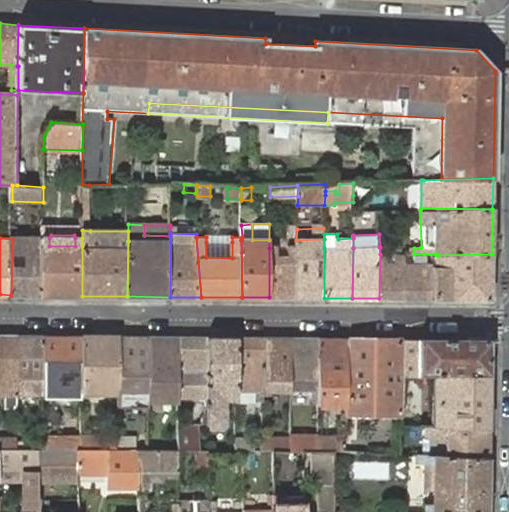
[(11,295),(41,295),(42,246),(42,239),(19,238),(12,238),(12,239),(11,295)]
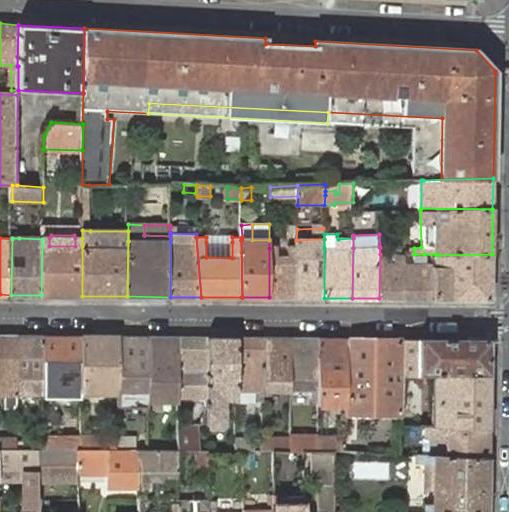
[(41,295),(82,296),(82,246),(82,238),(75,238),(75,246),(49,246),(49,238),(42,239),(42,246),(41,295)]
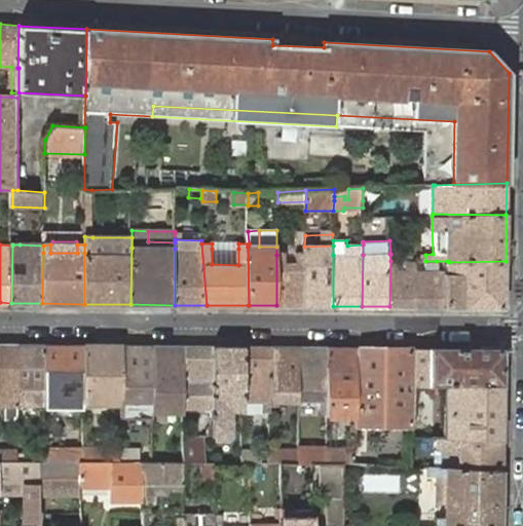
[(305,305),(333,306),(333,255),(333,246),(304,247),(305,257),(305,305)]
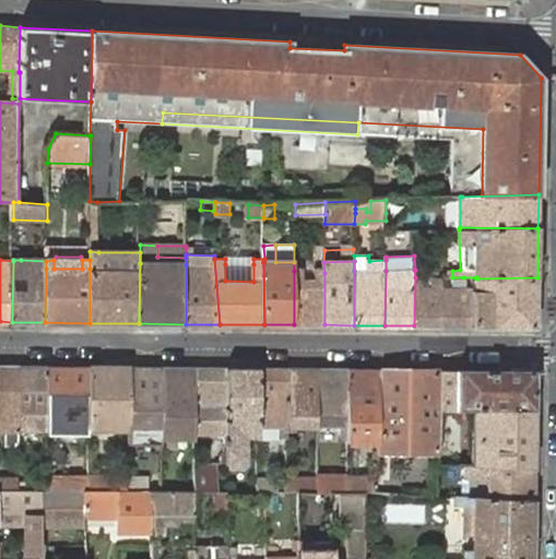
[(324,273),(323,262),(303,262),(303,271),(304,273),(324,273)]
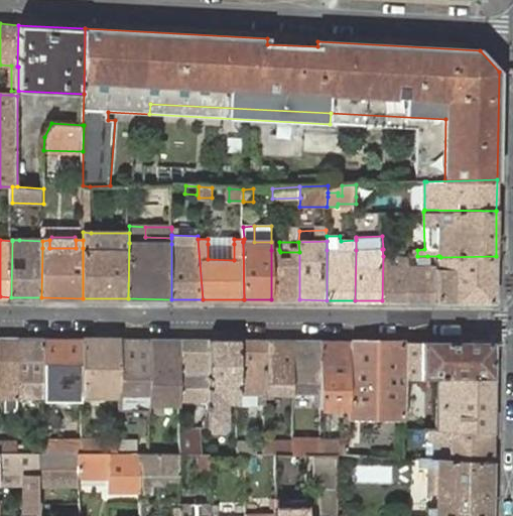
[(234,260),(234,244),(208,244),(208,259),(234,260)]
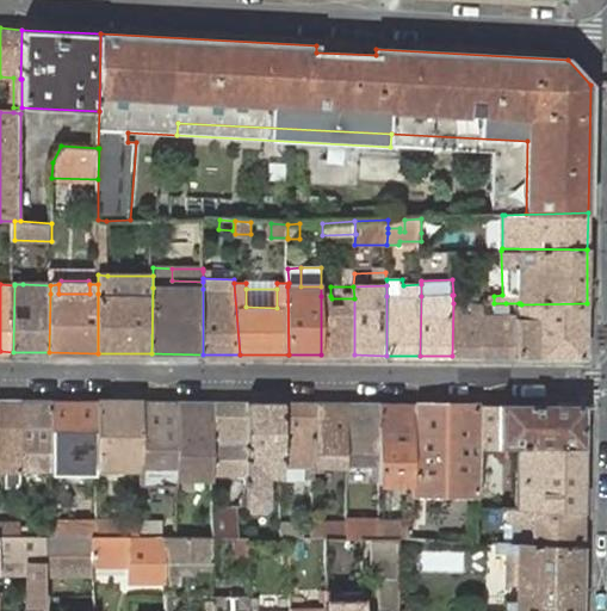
[(321,355),(354,355),(354,298),(332,298),(330,296),(321,296),(321,355)]
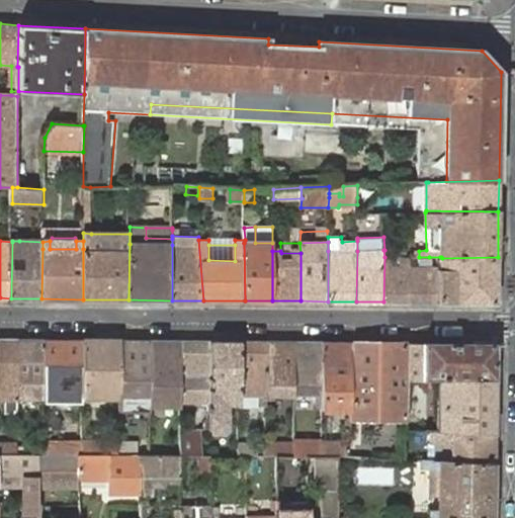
[(412,267),(412,257),(401,257),(401,267),(393,267),(392,257),(384,257),(383,301),(412,303),(412,267)]
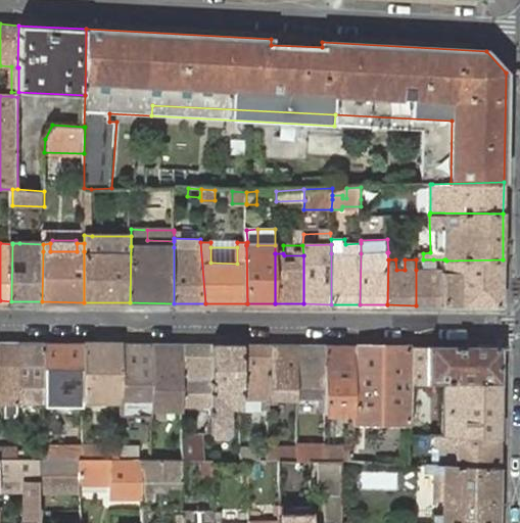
[(405,270),(405,259),(395,259),(396,270),(405,270)]
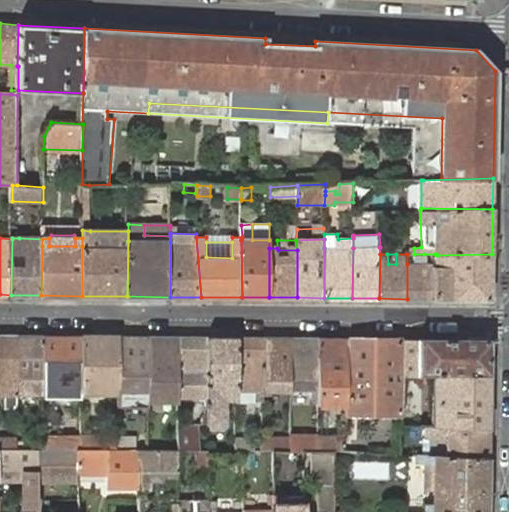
[(436,254),(435,254),(424,254),(424,264),(437,264),(437,255),(436,254)]
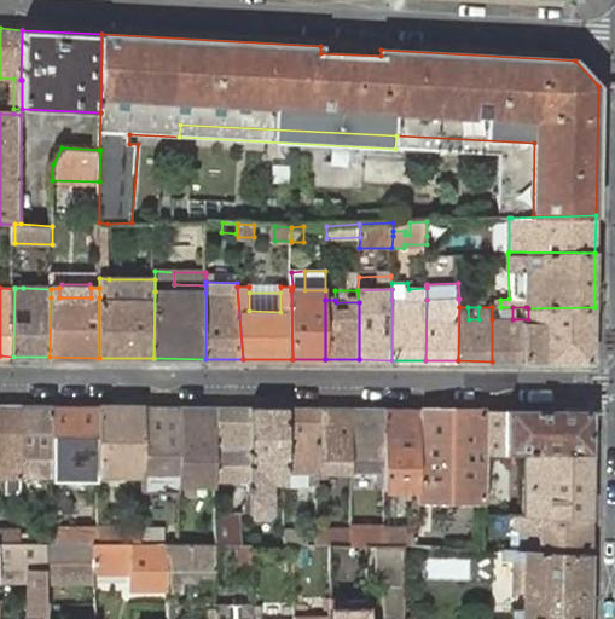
[(593,363),(595,307),(528,308),(528,319),(531,362),(593,363)]
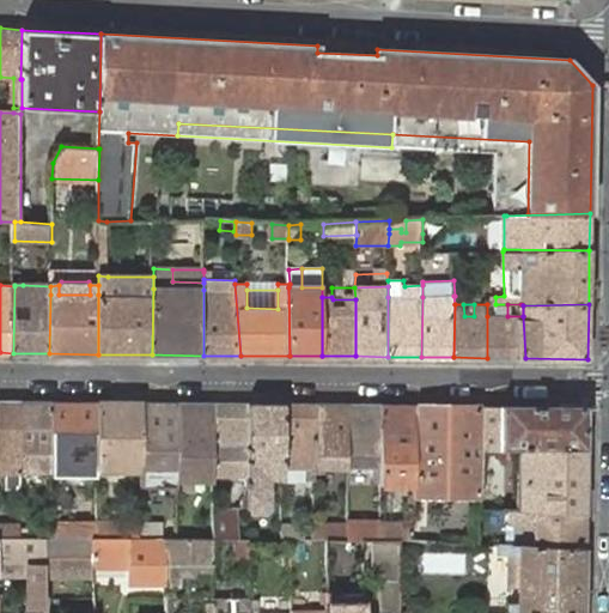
[(487,358),(525,358),(523,316),(507,316),(487,316),(487,358)]
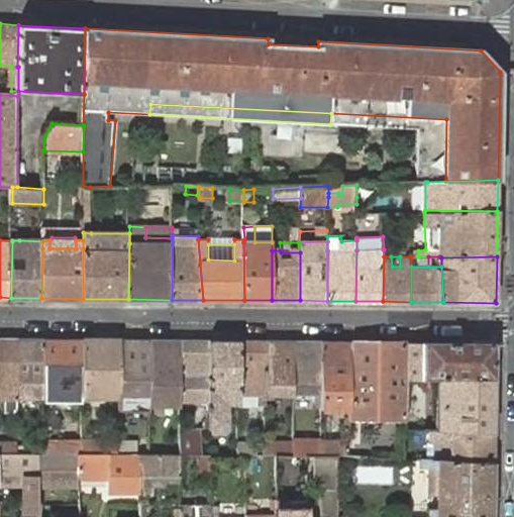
[(20,338),(0,337),(0,397),(7,397),(7,411),(19,411),(19,407),(19,396),(20,338)]
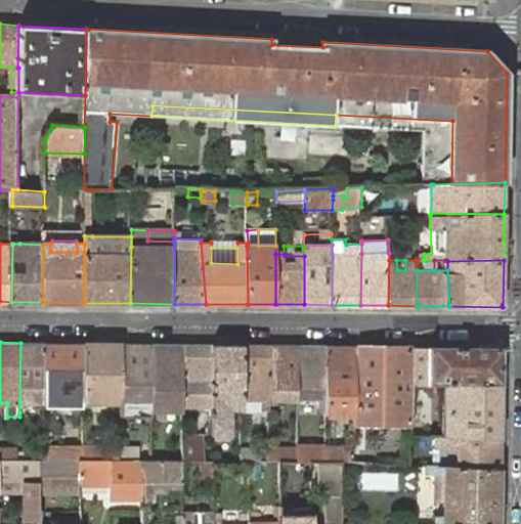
[(46,343),(20,343),(19,401),(45,401),(46,343)]
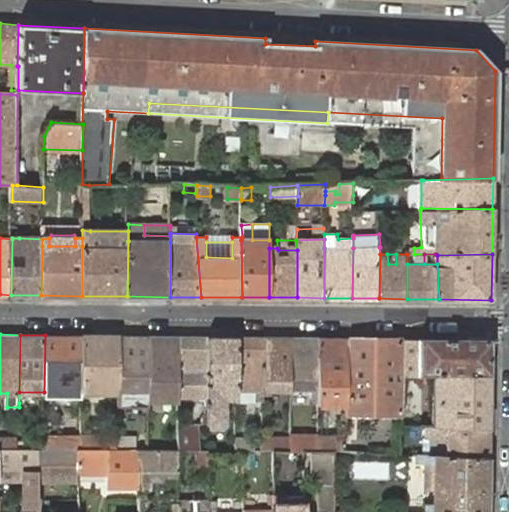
[(84,336),(45,335),(44,392),(44,403),(44,410),(53,410),(53,398),(67,398),(68,389),(82,390),(84,336)]
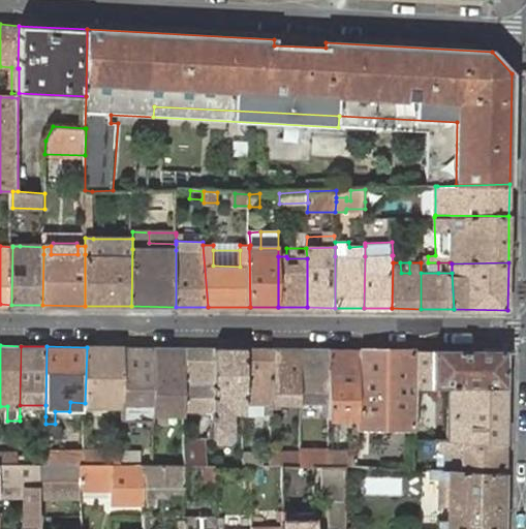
[(124,347),(87,347),(85,403),(124,404),(124,347)]
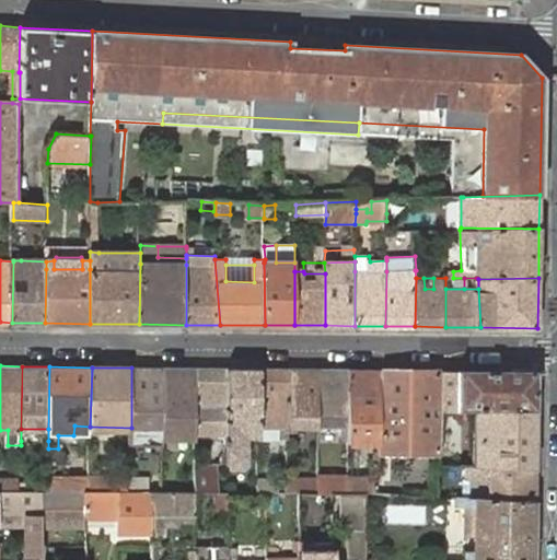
[(164,368),(131,368),(131,428),(131,438),(131,444),(165,444),(164,436),(164,428),(164,368)]
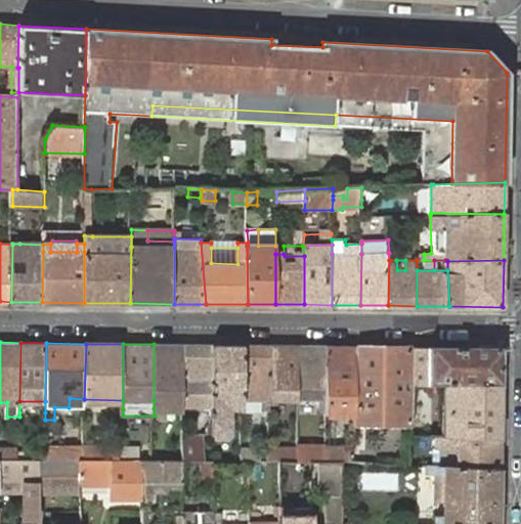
[(184,345),(154,344),(154,400),(184,401),(184,345)]
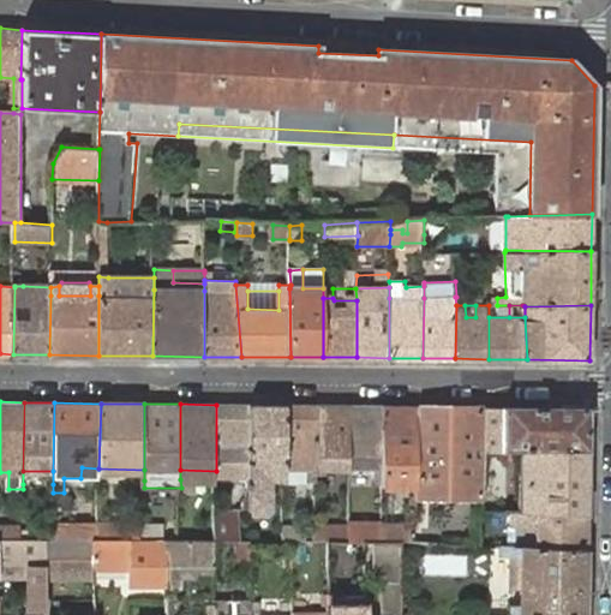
[(252,405),(216,405),(216,471),(217,477),(252,476),(252,405)]
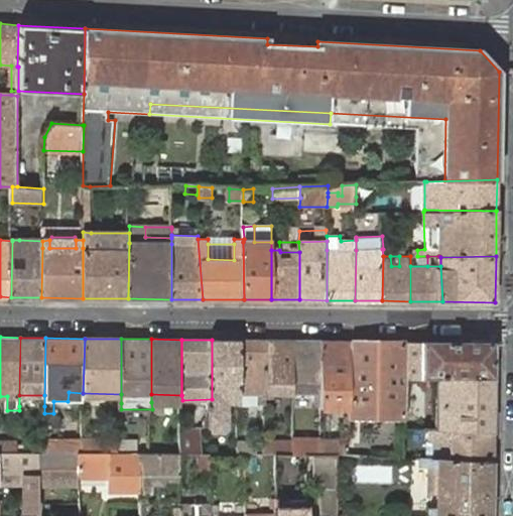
[(240,341),(212,340),(212,399),(212,406),(212,427),(212,428),(221,428),(221,420),(227,415),(226,399),(240,399),(240,392),(240,341)]
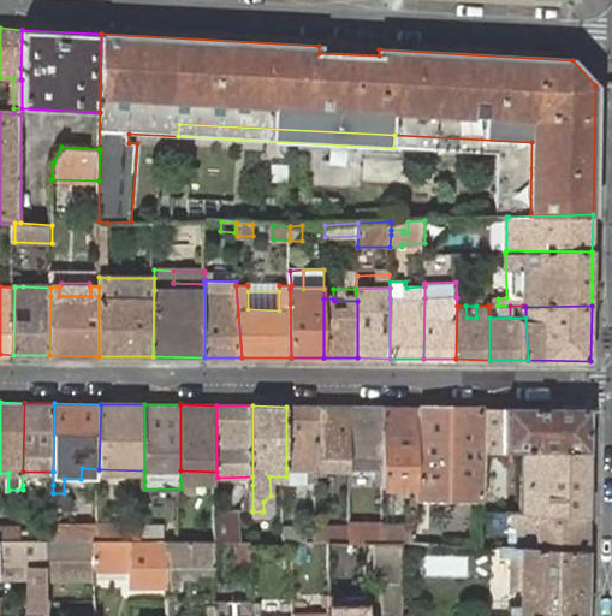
[(319,407),(286,407),(286,468),(310,468),(312,457),(319,457),(319,407)]
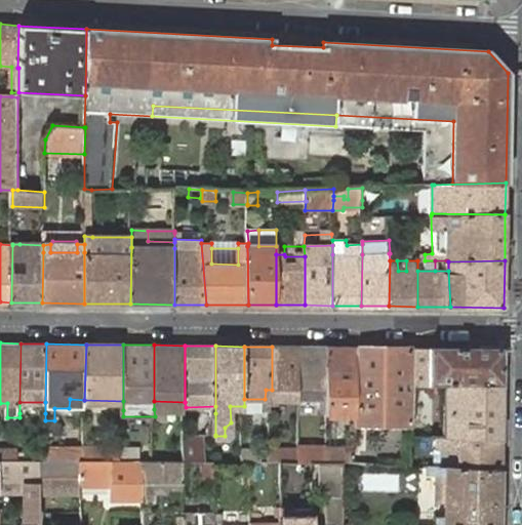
[(300,347),(272,347),(272,390),(271,403),(271,405),(280,405),(280,399),(300,399),(300,347)]
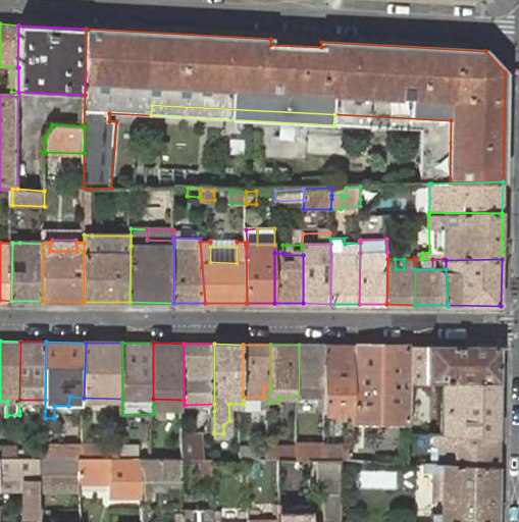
[(327,345),(299,345),(299,397),(298,398),(319,398),(319,406),(325,406),(326,398),(327,345)]
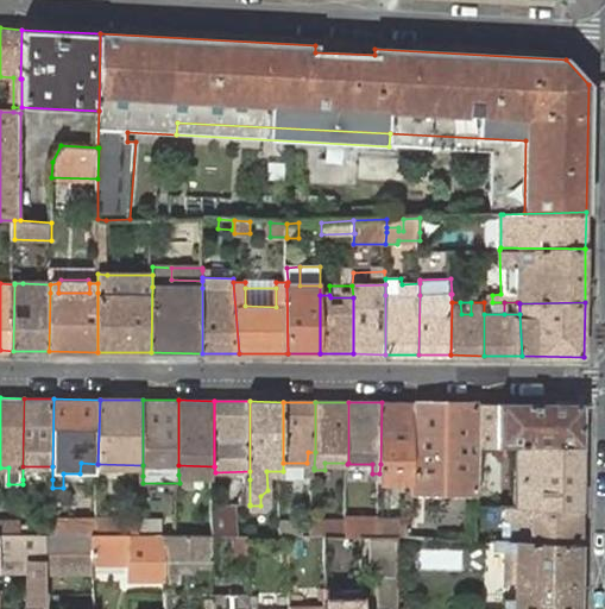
[(415,457),(415,403),(382,402),(380,464),(388,464),(386,458),(415,457)]
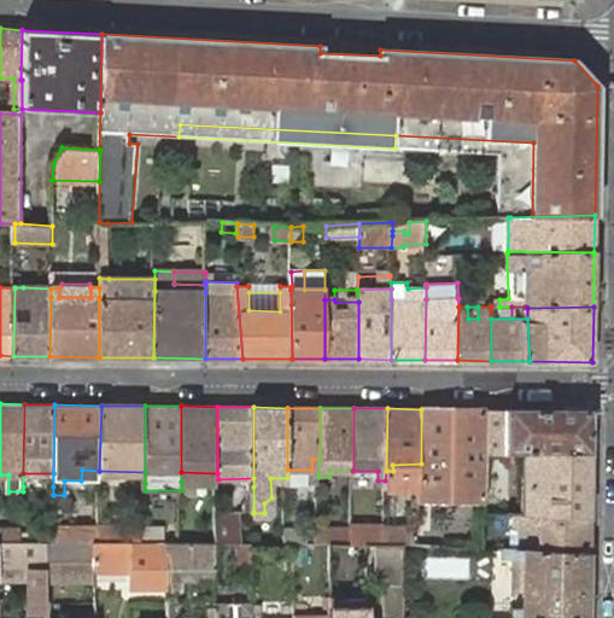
[(485,479),(485,450),(486,409),(421,409),(421,464),(420,473),(421,478),(421,503),(485,505),(485,479)]
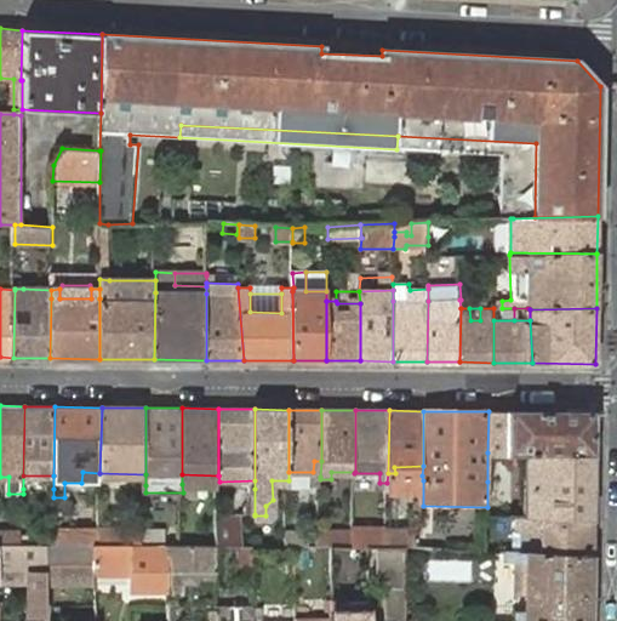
[(510,454),(510,411),(489,411),(487,453),(510,454)]
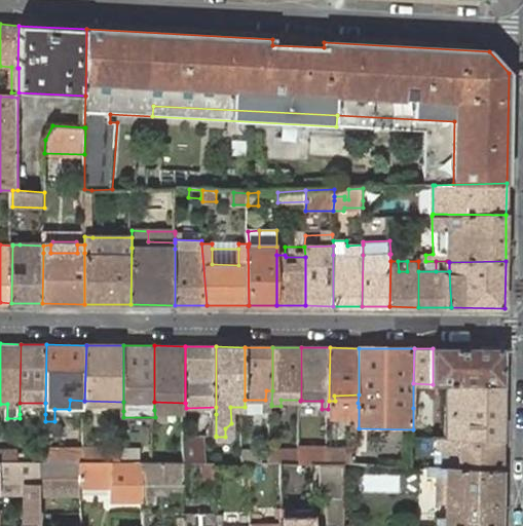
[(449,384),(505,385),(505,349),(433,348),(433,384),(449,384)]
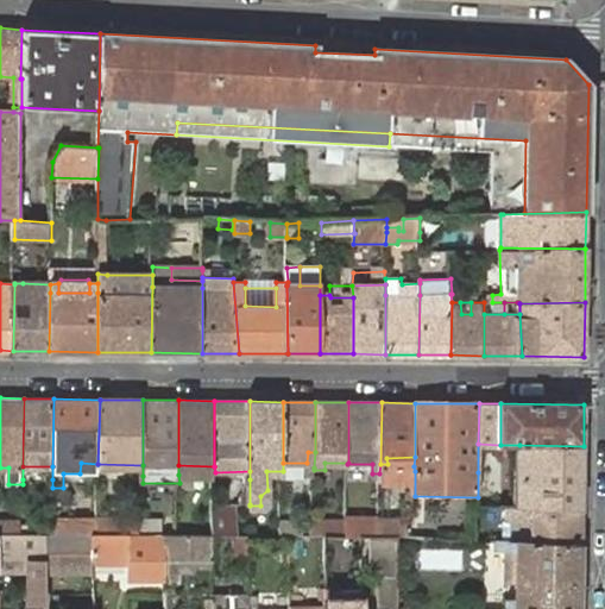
[(583,509),(584,446),(520,445),(518,506),(583,509)]
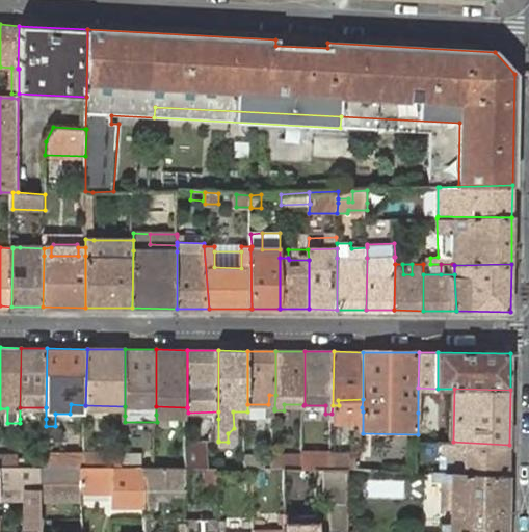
[(362,407),(363,399),(338,400),(339,405),(339,408),(362,407)]
